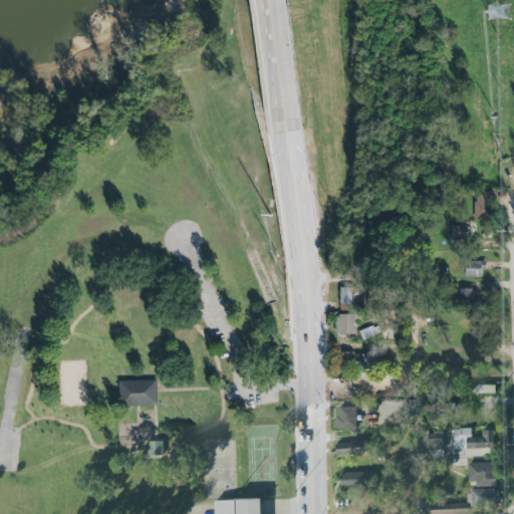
[(485,192),(471,192),(472,219),(486,218),(485,192)]
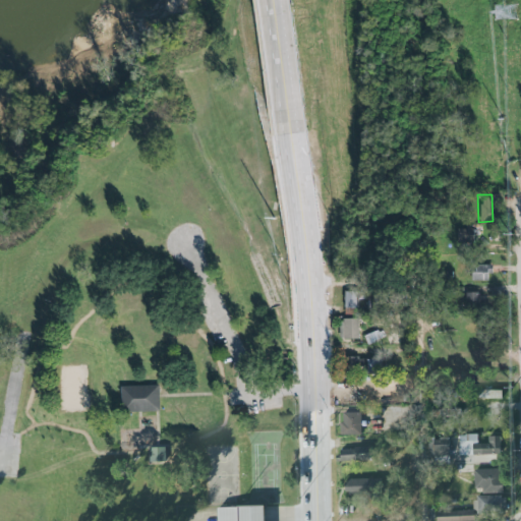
[(456,243),(473,244),(473,229),(457,228),(456,243)]
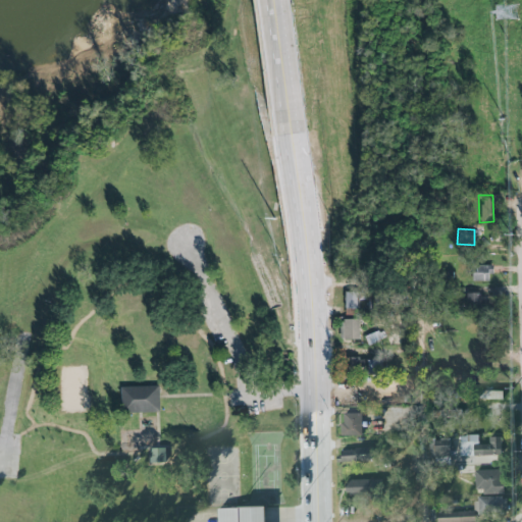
[(494,266),(473,266),(473,282),(489,282),(489,275),(494,275),(494,266)]
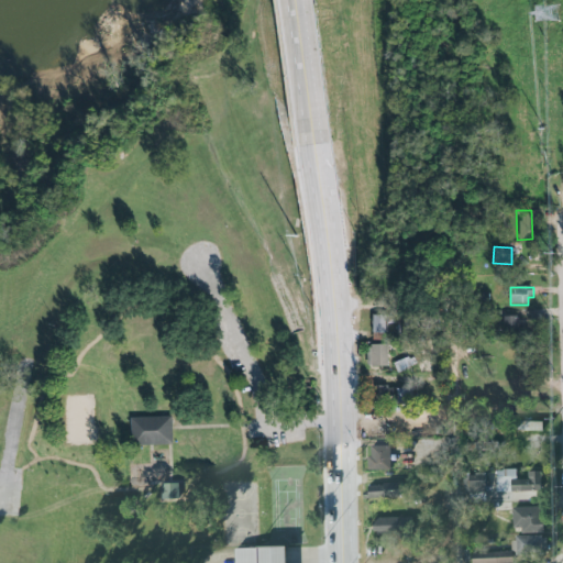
[(384,316),(371,316),(371,333),(384,333),(384,316)]
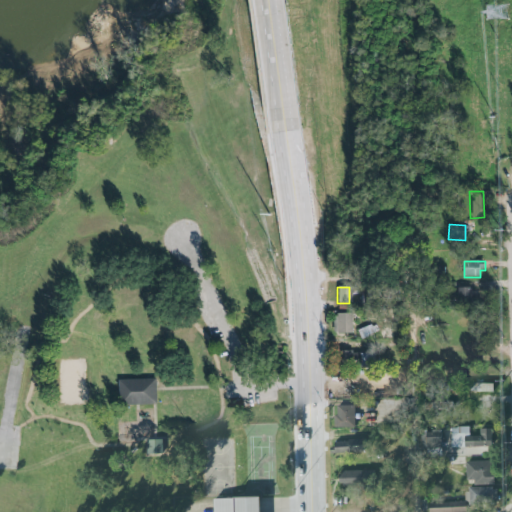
[(456,305),(477,304),(476,288),(455,289),(456,305)]
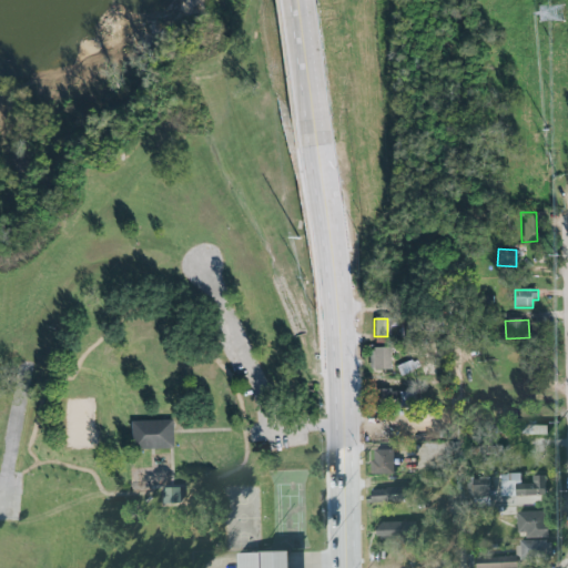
[(389,369),(389,347),(371,347),(371,369),(389,369)]
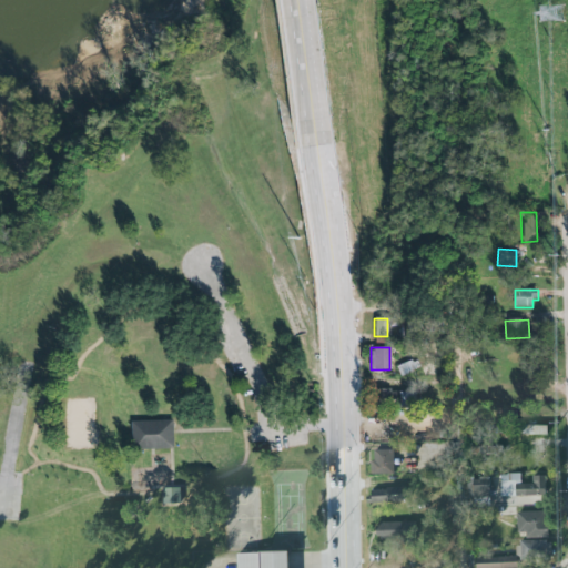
[(396,366),(399,375),(419,368),(416,358),(396,366)]
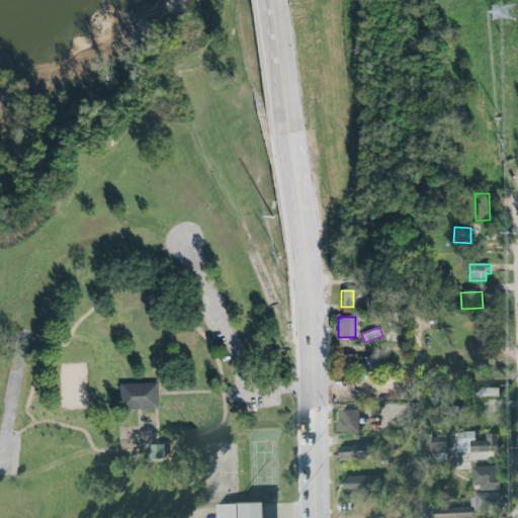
[(369,356),(343,355),(343,365),(368,367),(369,356)]
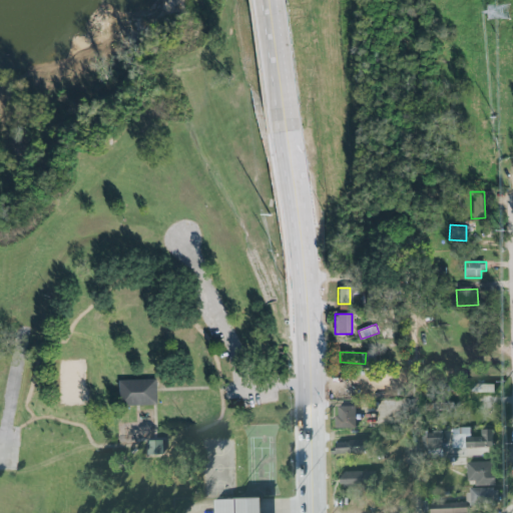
[(154,406),(154,380),(118,381),(118,406),(154,406)]
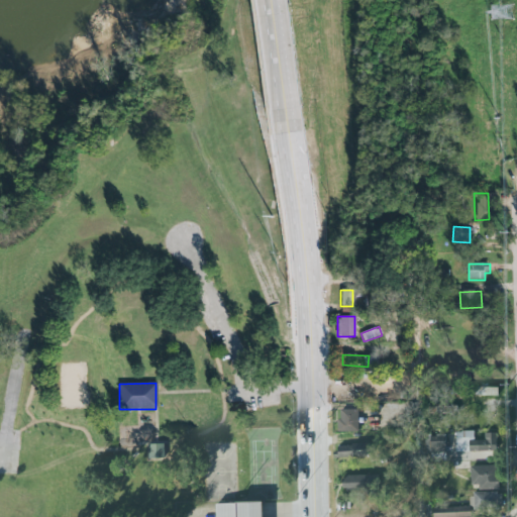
[(496,388),(471,387),(471,395),(496,396),(496,388)]
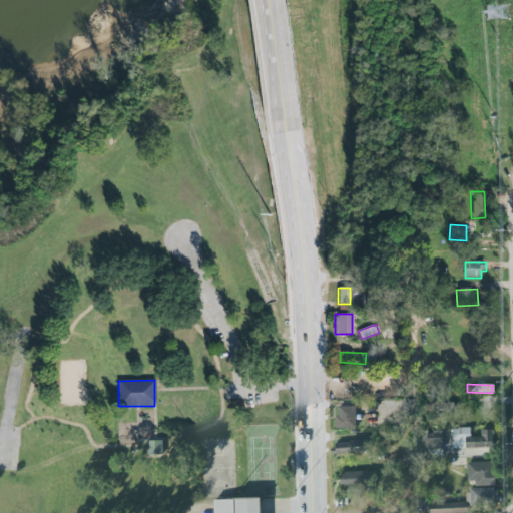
[(354,428),(355,407),(335,406),(335,428),(354,428)]
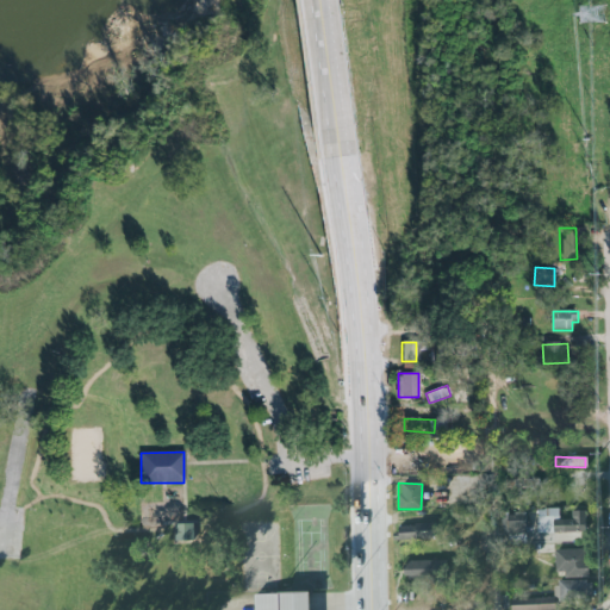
[(571,520),(558,520),(558,509),(536,509),(536,534),(584,531),(583,511),(571,511),(571,520)]
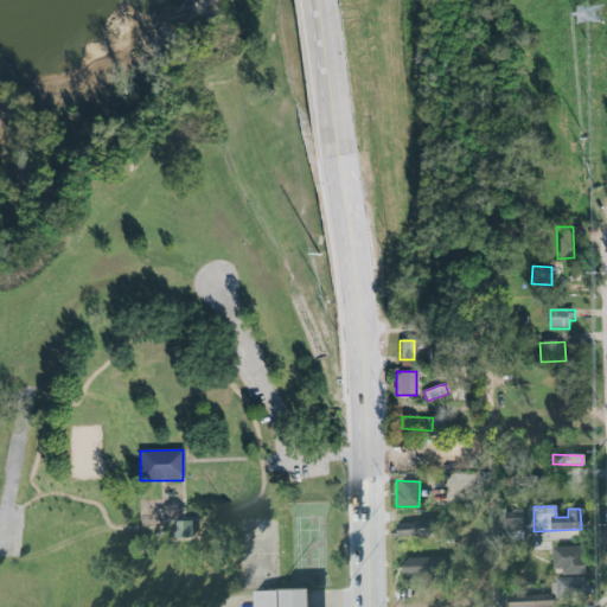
[(522,511),(502,510),(502,529),(522,529),(522,511)]
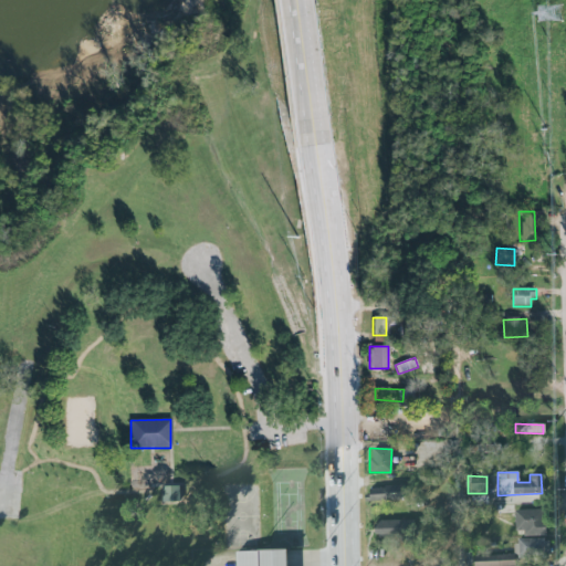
[(370,490),(386,489),(386,485),(406,484),(406,499),(371,501),(370,490)]
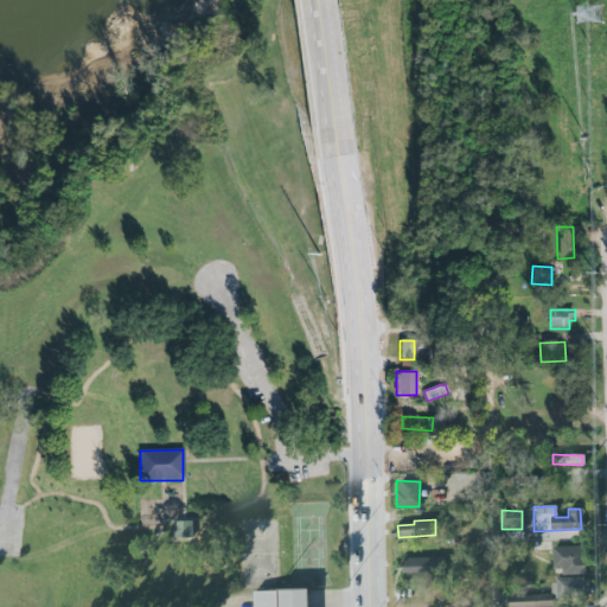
[(563,576),(587,575),(587,567),(585,566),(585,547),(554,548),(554,570),(563,570),(563,576)]
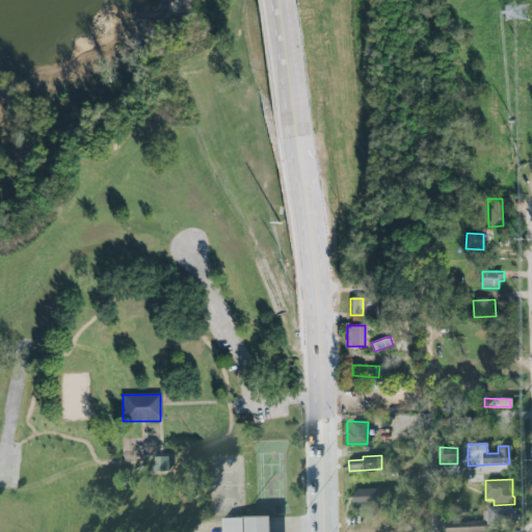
[(350,488),(350,503),(382,504),(382,489),(350,488)]
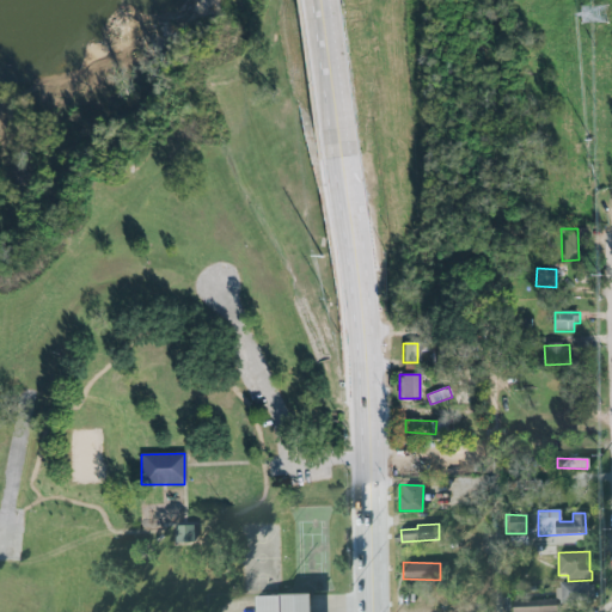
[(305,611),(305,594),(252,595),(252,611),(305,611)]
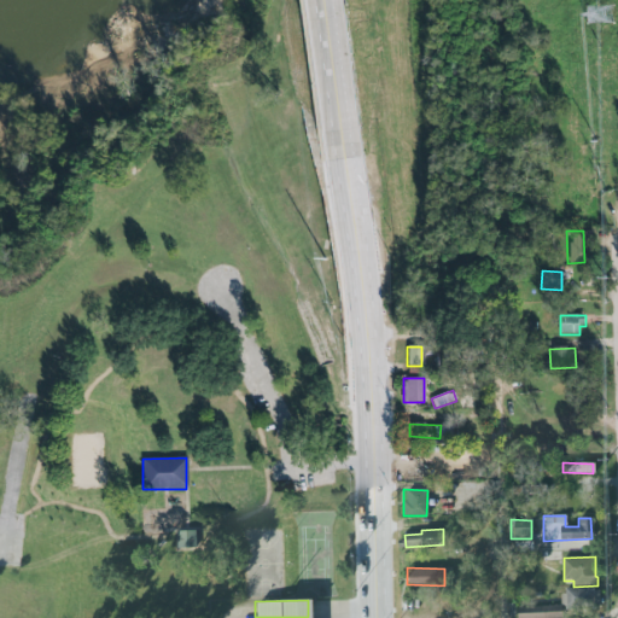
[(552,617),(560,617),(559,605),(514,606),(514,617),(552,617)]
